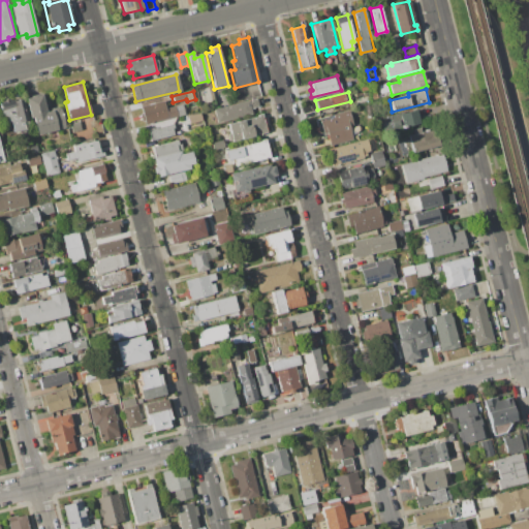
[(26,99),(30,97),(30,96),(37,94),(37,96),(42,95),(47,110),(60,106),(65,128),(38,134),(34,118),(31,119),(26,99)]
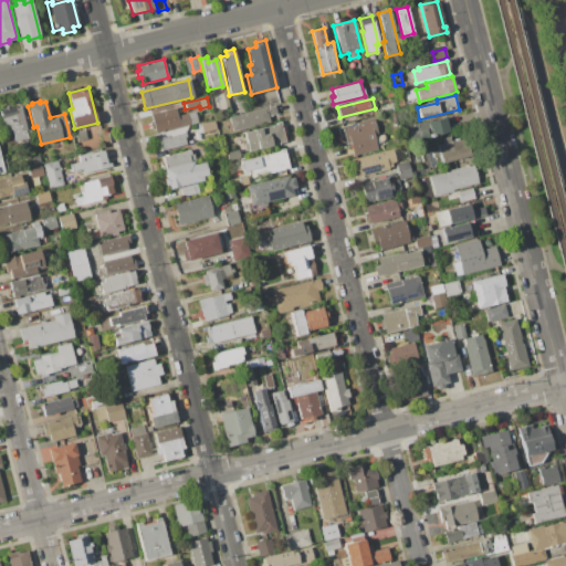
[(229,117),(275,105),(278,114),(269,116),(270,122),(232,132),(229,117)]
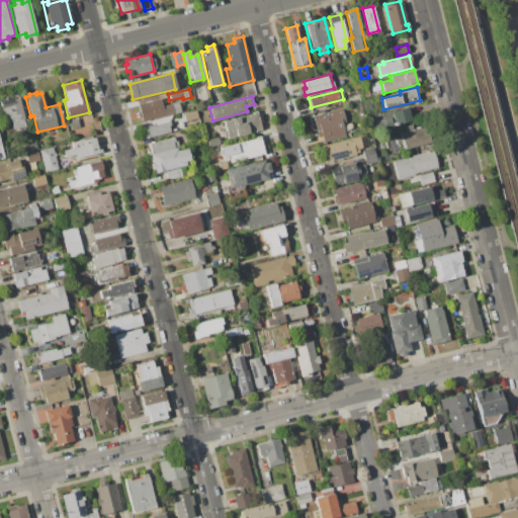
[(0,102),(21,97),(26,118),(12,121),(12,119),(5,120),(0,102)]
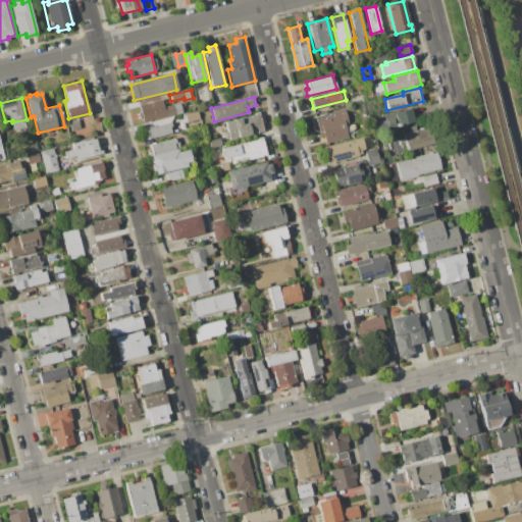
[(140,106),(161,100),(163,107),(179,102),(183,113),(144,123),(140,106)]
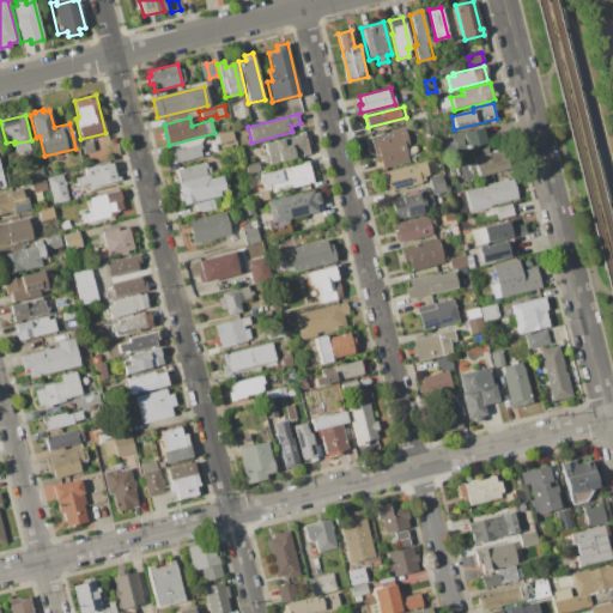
[(371,140),(386,135),(386,132),(405,127),(410,145),(405,146),(408,162),(378,169),(371,140)]
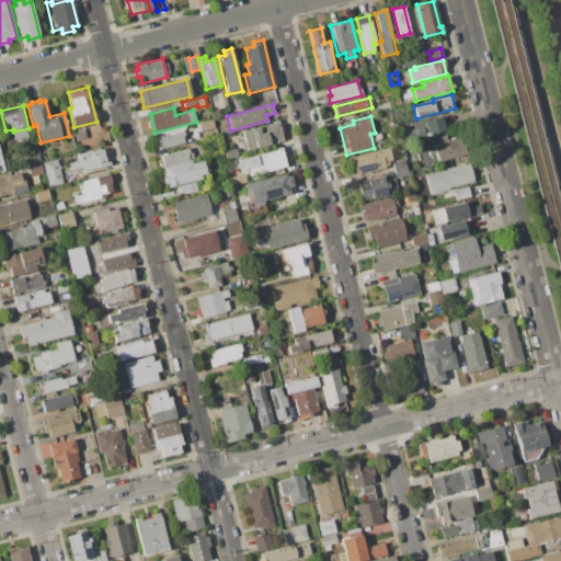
[(402,125),(441,116),(445,132),(405,141),(402,125)]
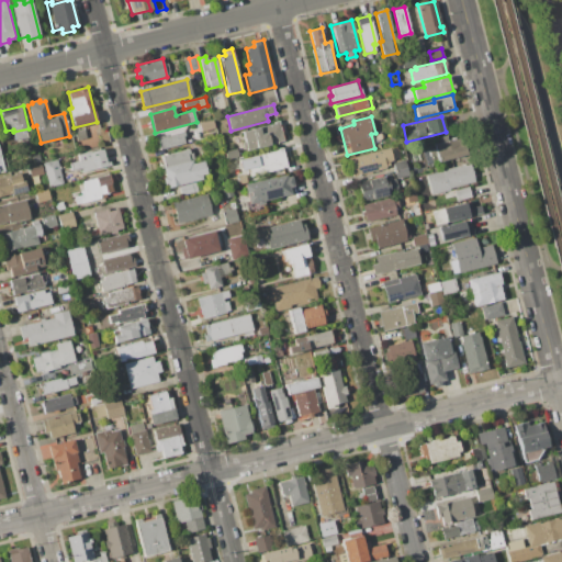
[(198,124),(213,120),(215,128),(200,133),(198,124)]
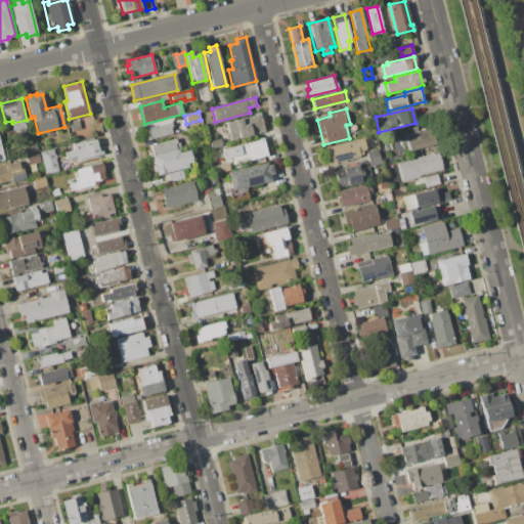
[(226,123),(255,116),(254,115),(260,113),(265,131),(230,139),(229,137),(226,138),(225,133),(228,132),(226,123)]
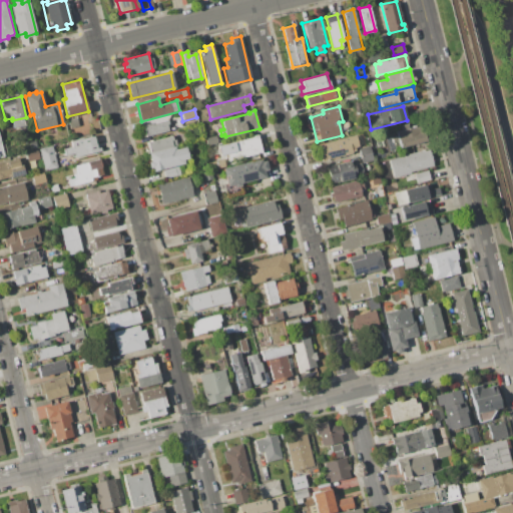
[(67,119),(76,116),(79,126),(70,128),(67,119)]
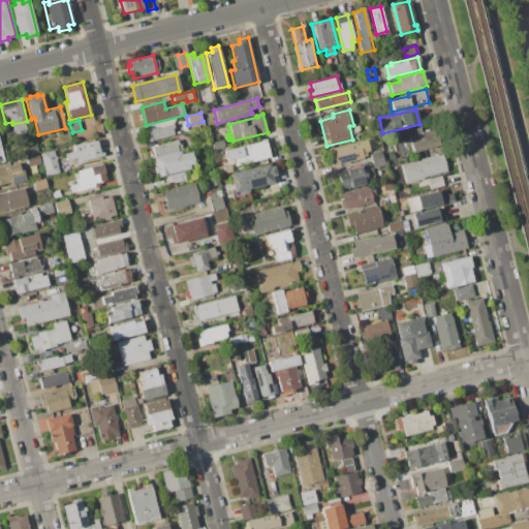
[(148,130),(173,124),(174,129),(173,129),(174,135),(149,142),(148,137),(150,137),(148,130)]
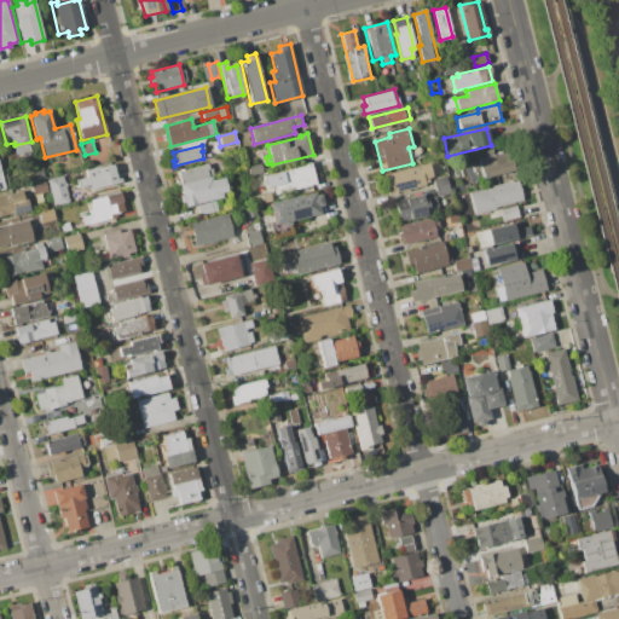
[(479,158),(482,157),(482,154),(492,151),(493,155),(509,150),(515,171),(484,178),(479,158)]
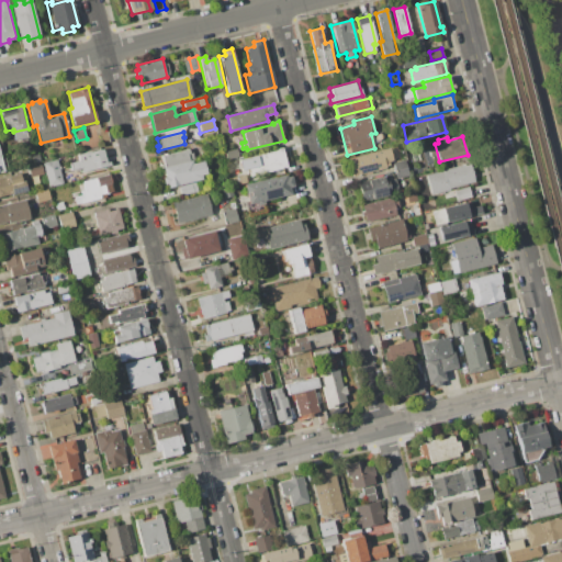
[(246,158),(279,150),(278,148),(282,147),(288,167),(250,176),(246,158)]
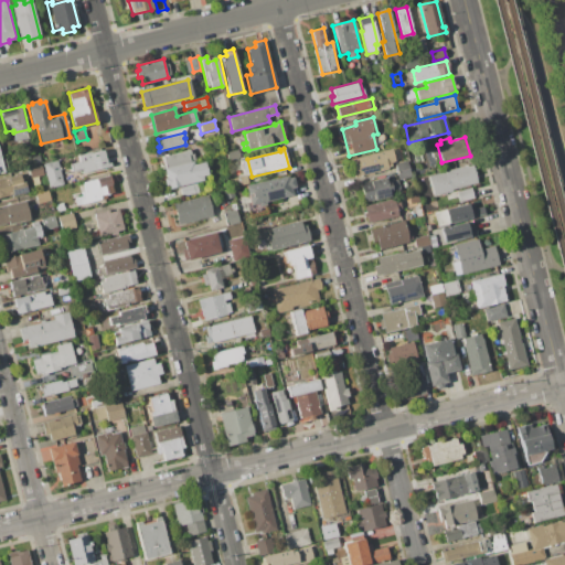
[(78,156),(103,150),(106,162),(109,162),(110,166),(83,172),(82,168),(72,170),(71,164),(81,162),(78,156)]
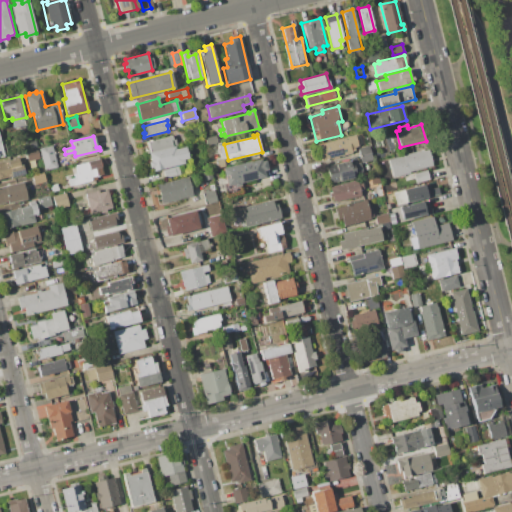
[(147,142),(172,136),(176,148),(185,146),(188,157),(183,158),(185,163),(153,171),(152,166),(149,167),(148,161),(150,161),(149,153),(150,153),(147,142)]
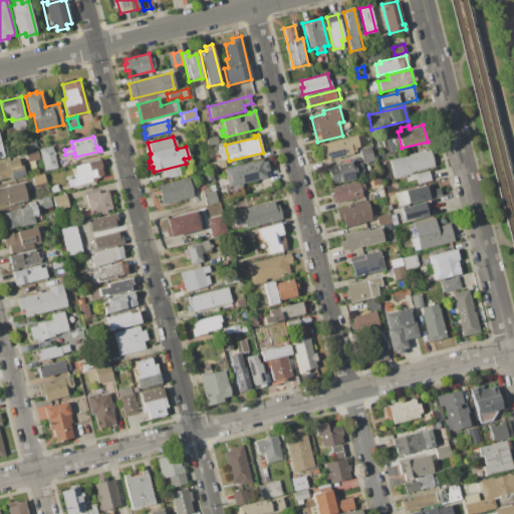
[(205,140),(217,137),(218,143),(207,146),(205,140)]
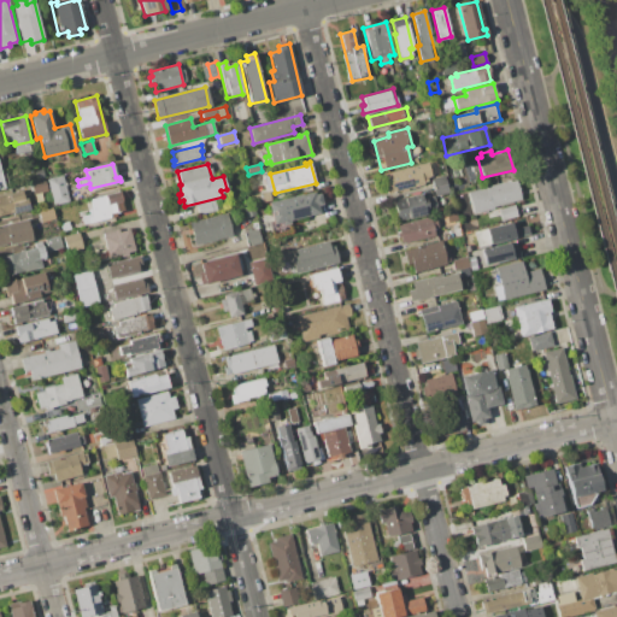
[(382,175),(419,165),(424,184),(387,194),(382,175)]
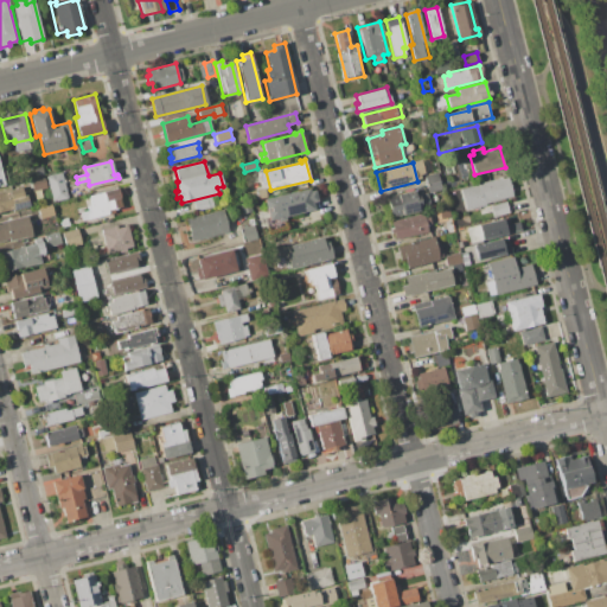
[(31,170),(42,166),(43,173),(33,176),(31,170)]
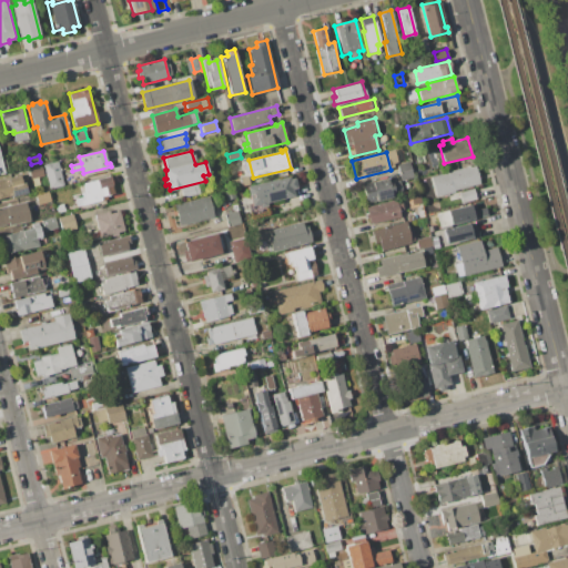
[(43,164),(58,161),(64,185),(50,189),(43,164)]
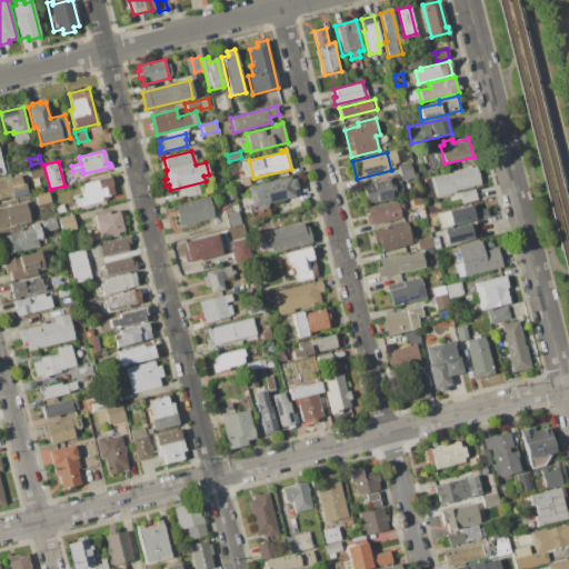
[(398,166),(411,162),(415,178),(402,181),(398,166)]
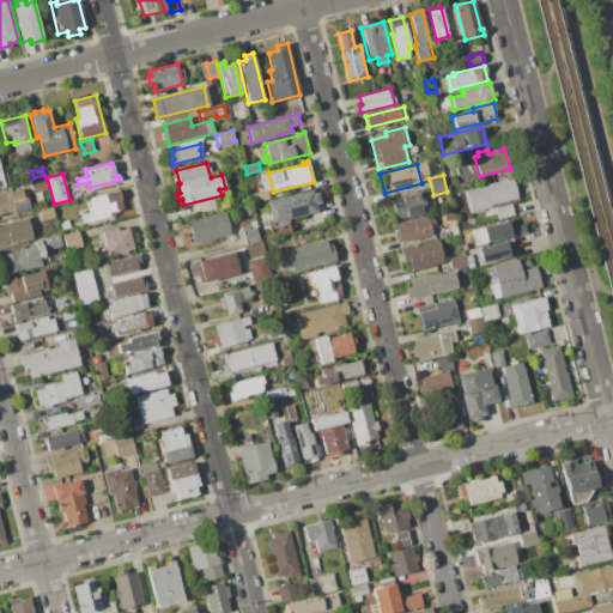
[(29,181),(44,177),(47,189),(31,193),(29,181)]
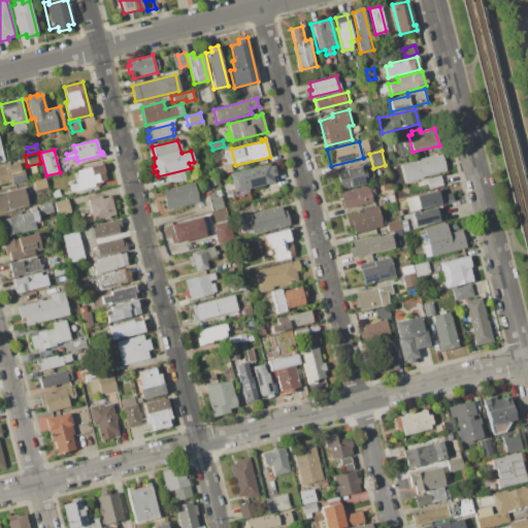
[(400,165),(442,154),(447,169),(422,175),(422,178),(404,183),(400,165)]
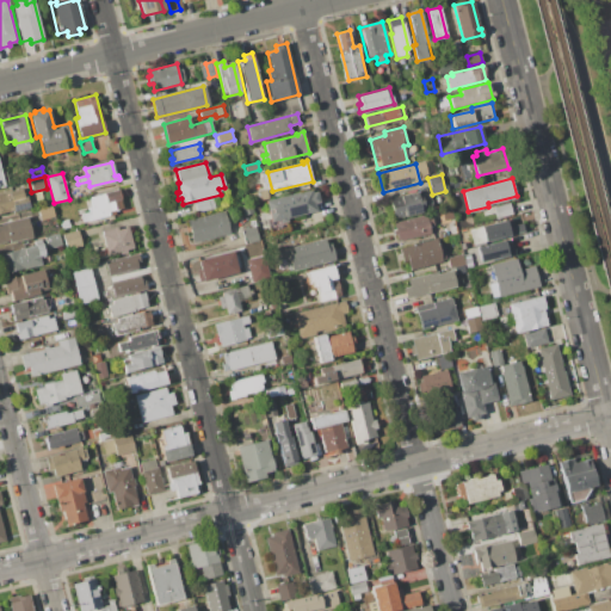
[(251,193),(258,191),(257,186),(265,185),(269,197),(253,201),(251,193)]
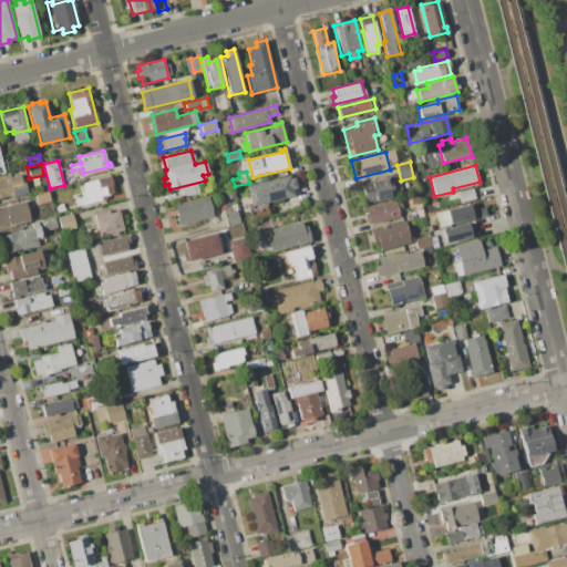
[(0,179),(20,175),(22,182),(24,182),(28,192),(0,198),(0,179)]
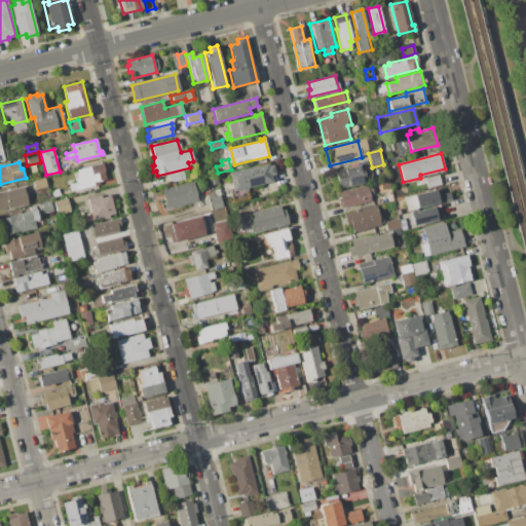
[(228,174),(268,163),(268,165),(272,164),(275,174),(271,175),(272,181),(246,187),(247,190),(241,191),(240,188),(233,190),(228,174)]
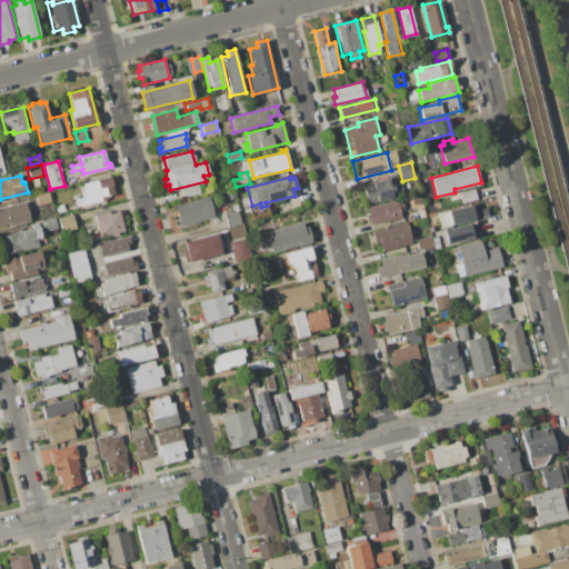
[(360,185),(390,177),(391,182),(398,181),(401,193),(395,195),(395,198),(366,206),(360,185)]
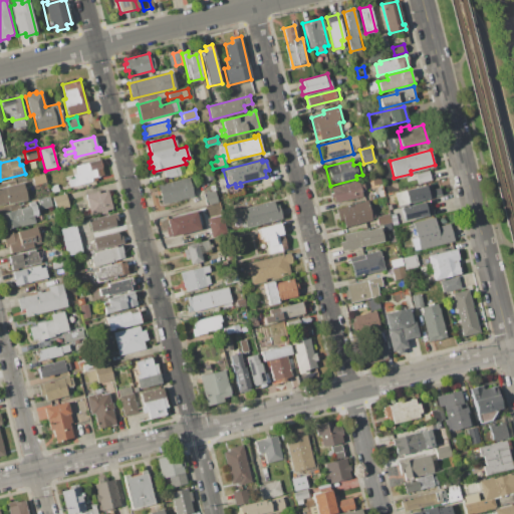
[(76,166),(97,161),(99,169),(95,170),(97,177),(90,178),(91,182),(75,186),(74,180),(76,180),(75,174),(78,173),(76,166)]
